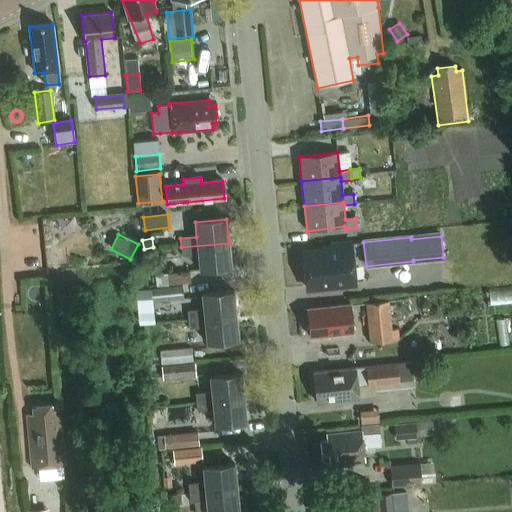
[(229,243),(181,247),(182,257),(198,255),(200,270),(231,267),(229,243)]
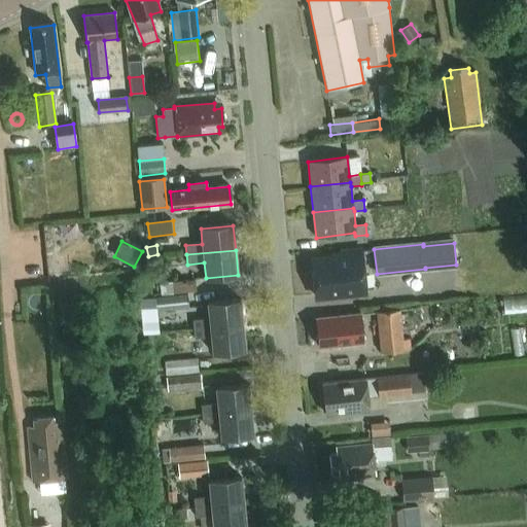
[(365,292),(361,250),(342,252),(342,257),(312,260),(316,297),(365,292)]
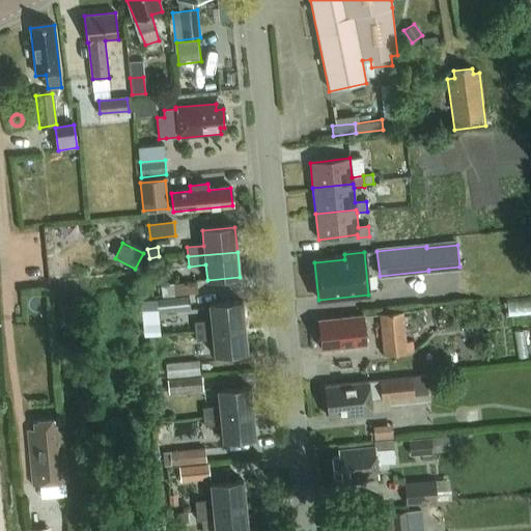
[(198,281),(162,285),(163,297),(199,294),(198,281)]
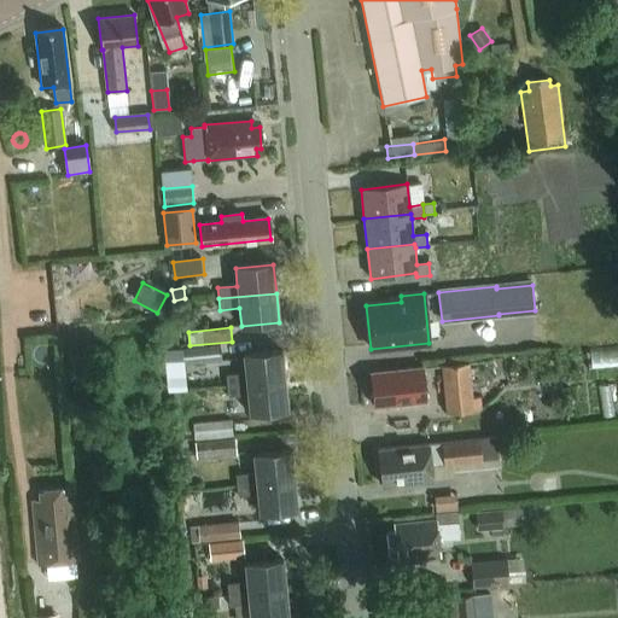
[(187,366),(223,361),(221,345),(186,349),(187,366)]
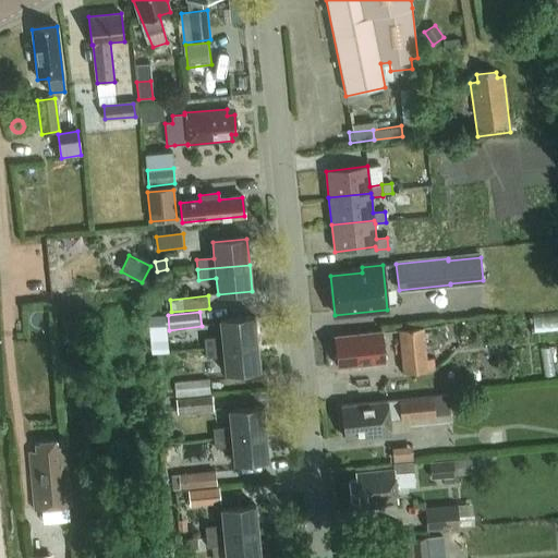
[(538,327),(557,326),(557,312),(537,314),(538,327)]
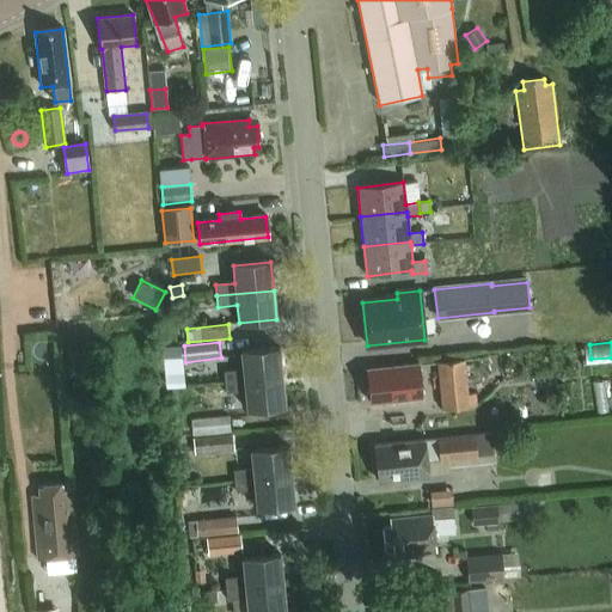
[(243,369),(225,372),(226,383),(282,377),(279,348),(242,352),(243,369)]
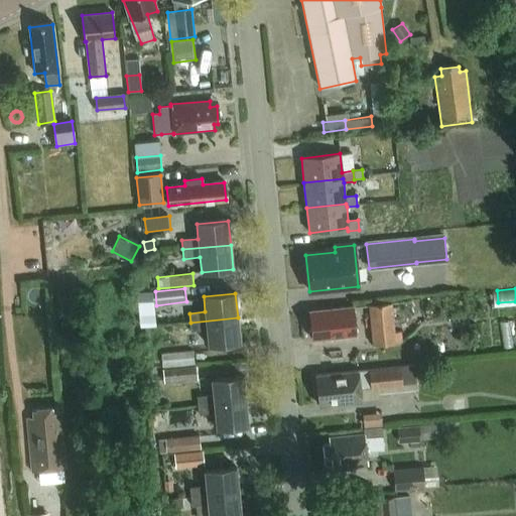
[(372,346),(401,344),(400,332),(394,333),(391,303),(369,305),(372,346)]
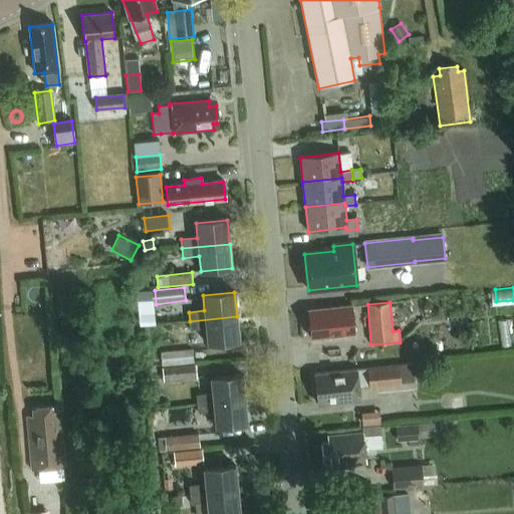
[(311,338),(354,334),(351,306),(309,310),(310,326),(307,328),(308,334),(311,336),(311,338)]
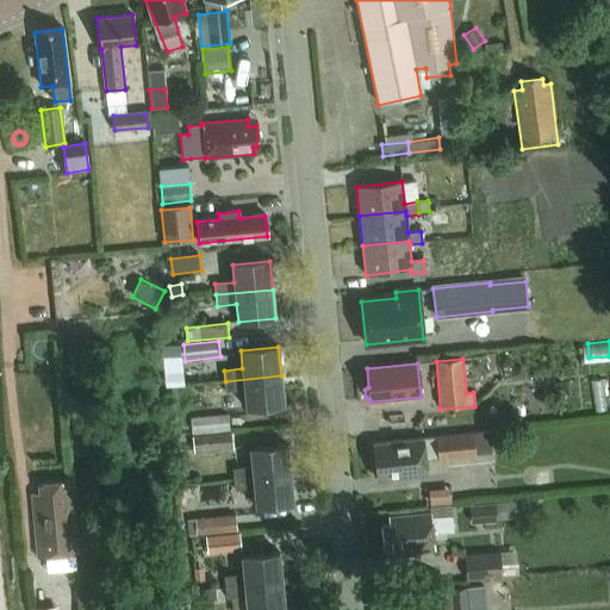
[(281,375),(225,381),(225,392),(244,390),(247,409),(284,405),(281,375)]
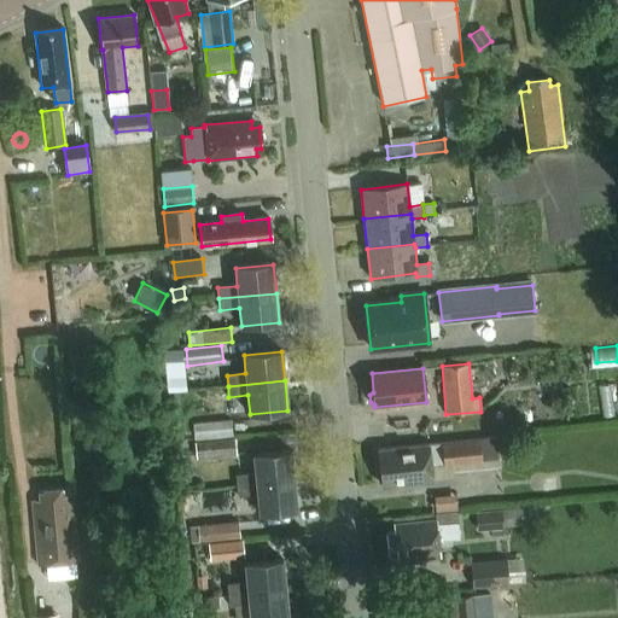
[(196,439),(233,436),(231,420),(193,424),(196,439)]
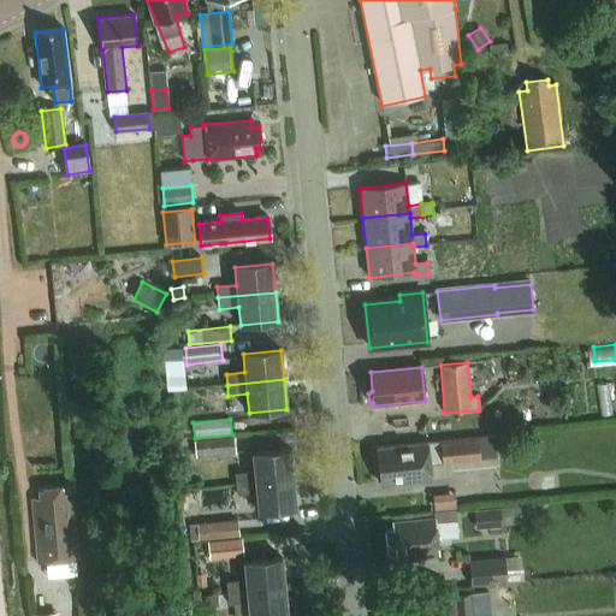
[(495,436),(431,443),(434,478),(450,477),(450,469),(497,465),(495,436)]
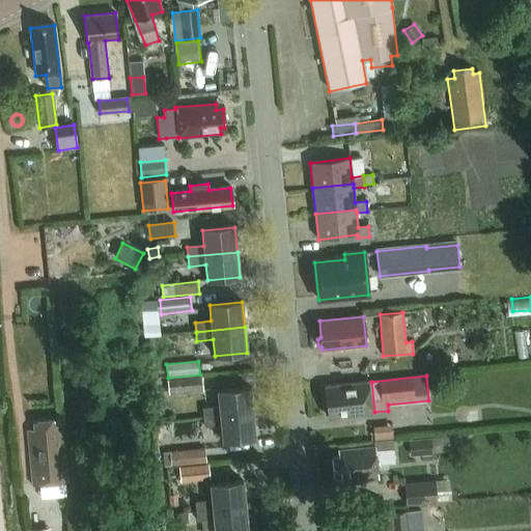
[(201,378),(169,381),(170,393),(202,390),(201,378)]
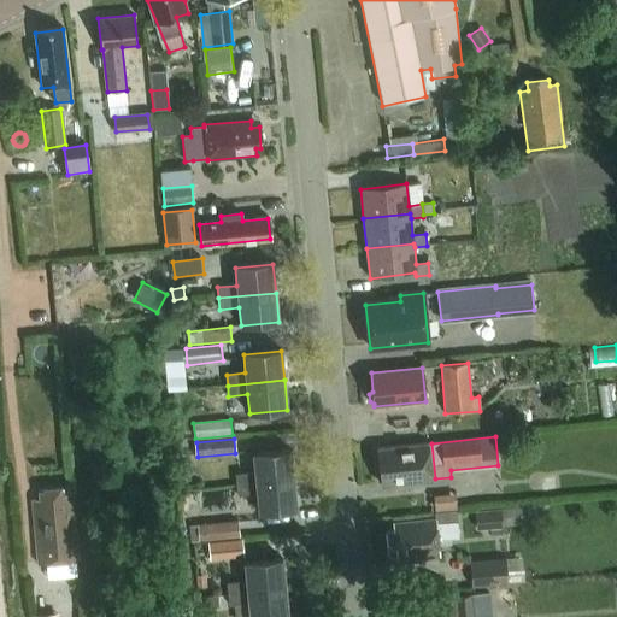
[(433,481),(429,445),(378,450),(382,486),(433,481)]
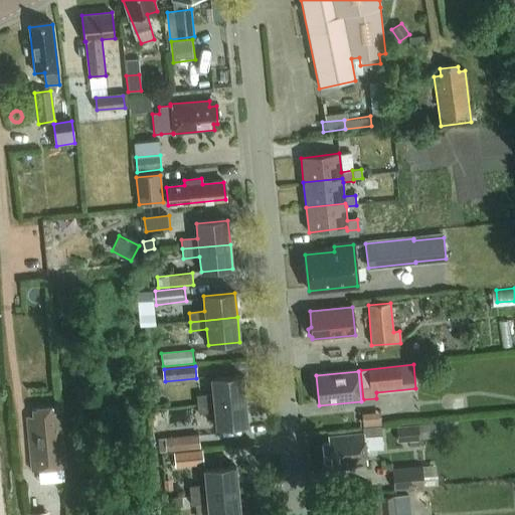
[(213,393),(197,395),(198,404),(245,400),(242,375),(211,379),(213,393)]
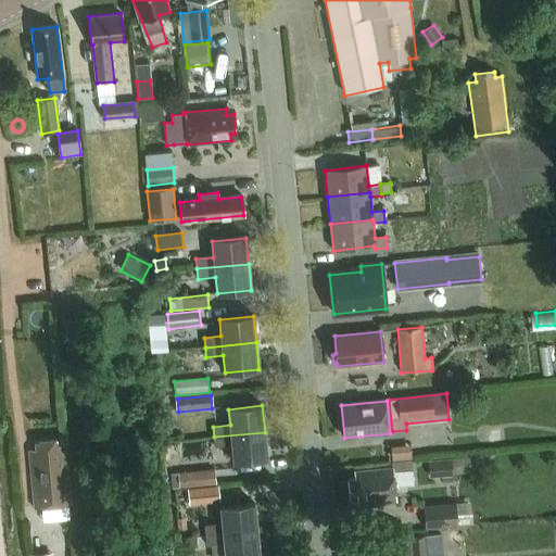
[(265,432),(214,437),(215,447),(232,445),(234,462),(267,458),(265,432)]
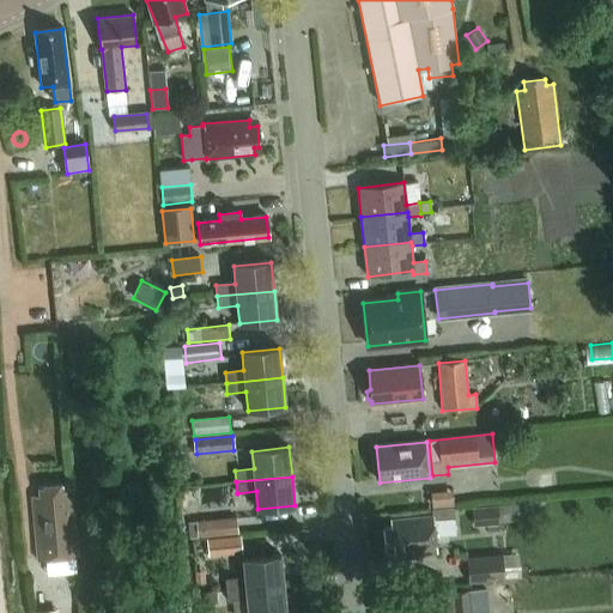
[(38,559),(77,557),(72,491),(64,491),(62,485),(41,486),(42,495),(34,496),(38,559)]
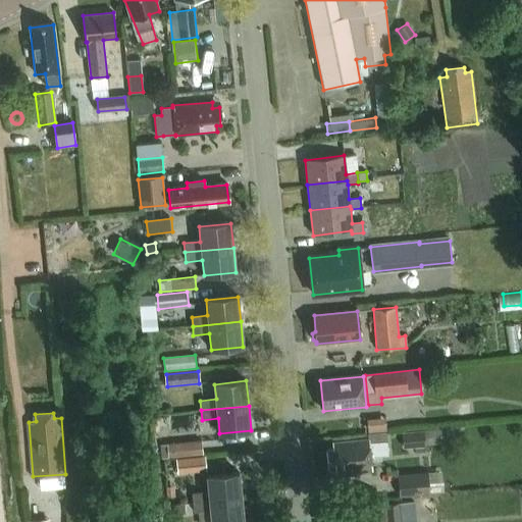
[(404,447),(424,445),(423,430),(403,431),(404,447)]
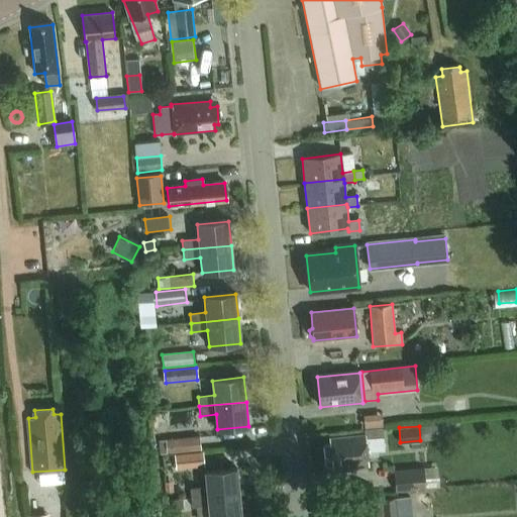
[(168,452),(201,448),(200,434),(167,438),(168,452)]
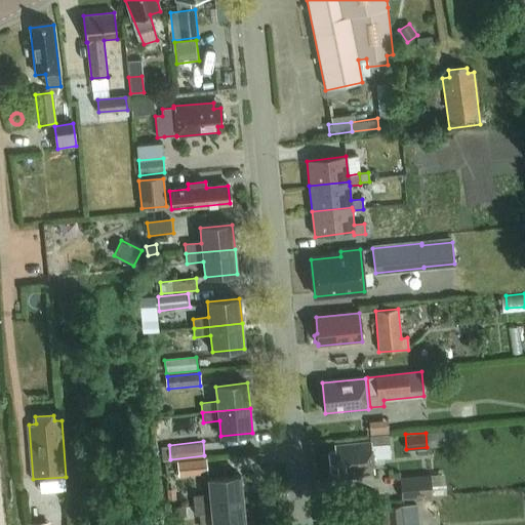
[(372,459),(390,458),(389,444),(372,446),(372,442),(334,446),(334,452),(329,452),(331,471),(336,470),(337,477),(374,473),(372,459)]
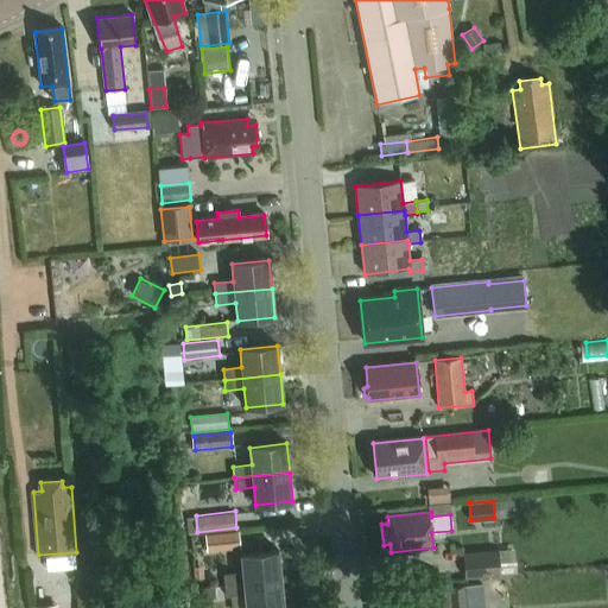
[(208,551),(240,548),(238,531),(206,534),(208,551)]
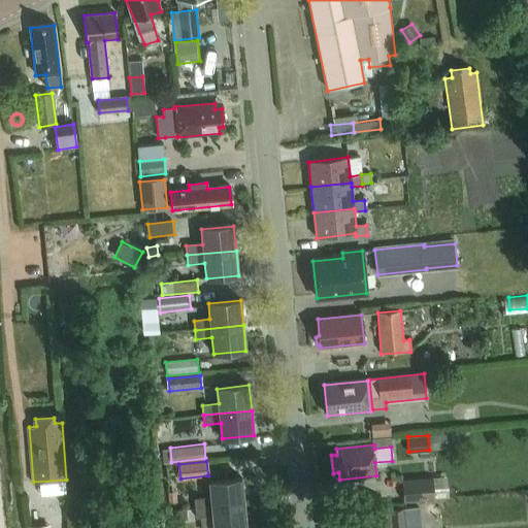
[(210,497),(194,499),(195,508),(243,503),(241,479),(209,482),(210,497)]
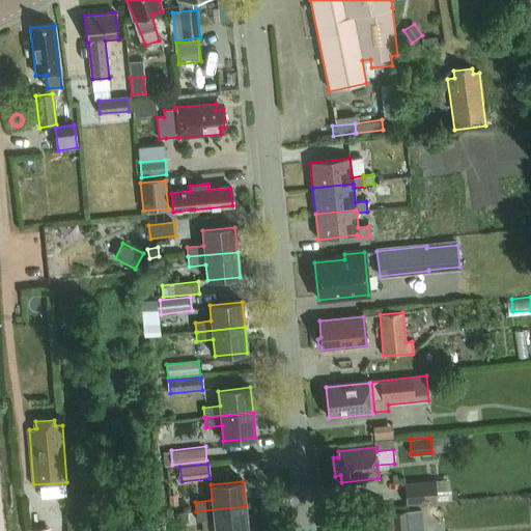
[(436,481),(406,484),(408,505),(438,502),(436,481)]
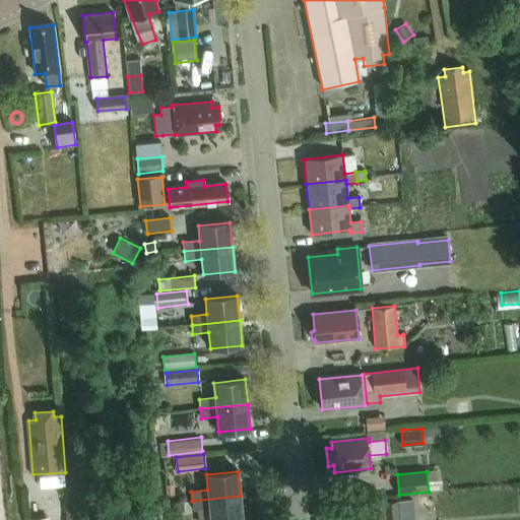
[(174,482),(165,483),(166,496),(175,495),(174,482)]
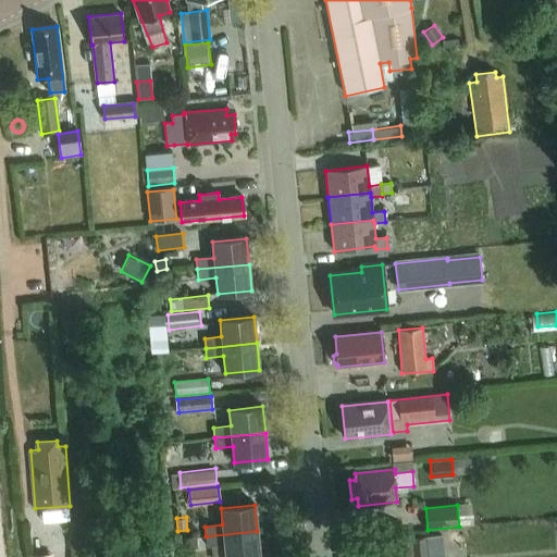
[(259,556),(257,531),(206,536),(207,546),(211,545),(212,556),(259,556)]
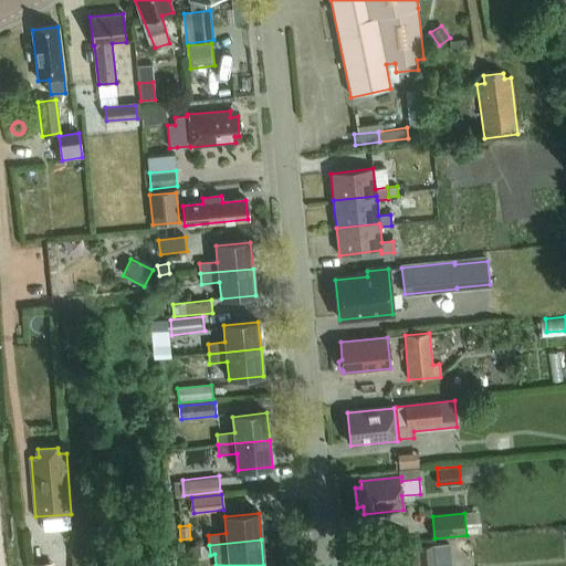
[(437,541),(438,565),(458,565),(457,540),(437,541)]
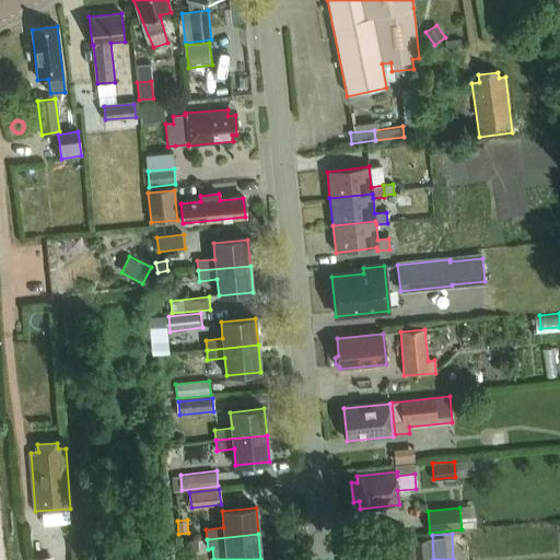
[(429,559),(428,539),(413,541),(413,544),(383,547),(384,550),(358,552),(359,559),(429,559)]
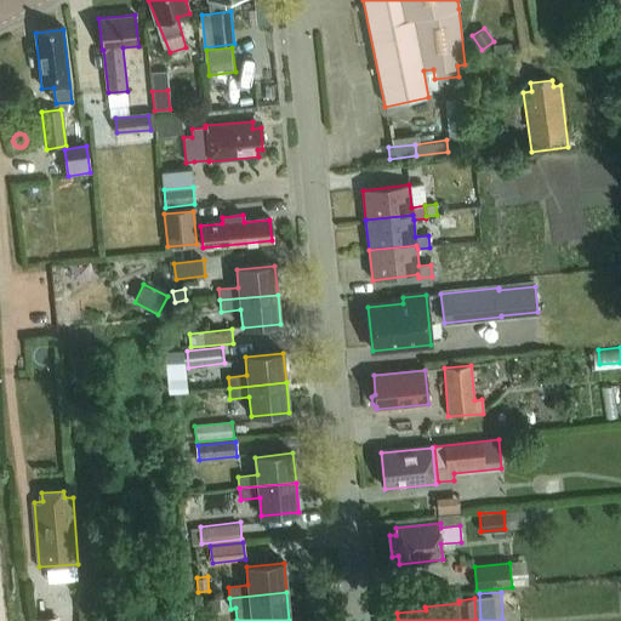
[(222,600),(201,602),(203,614),(223,611),(222,600)]
